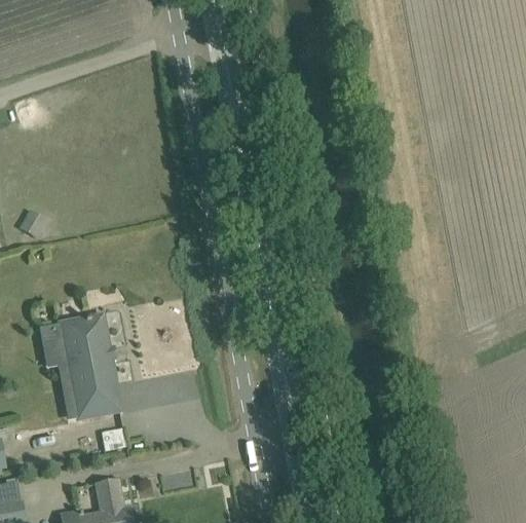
[(28,210),(19,229),(38,237),(46,218),(28,210)]
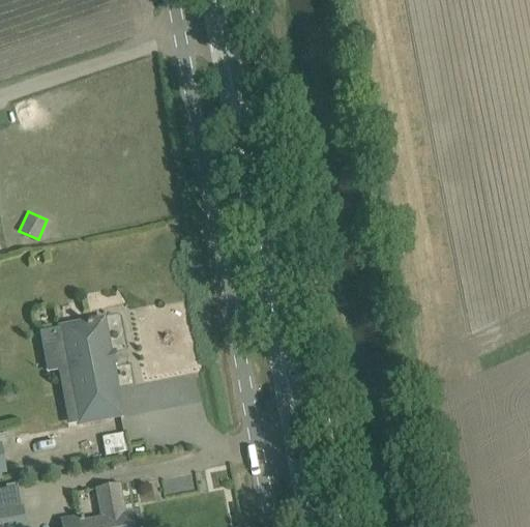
[(120,415),(121,415),(102,319),(60,327),(79,422),(120,415)]
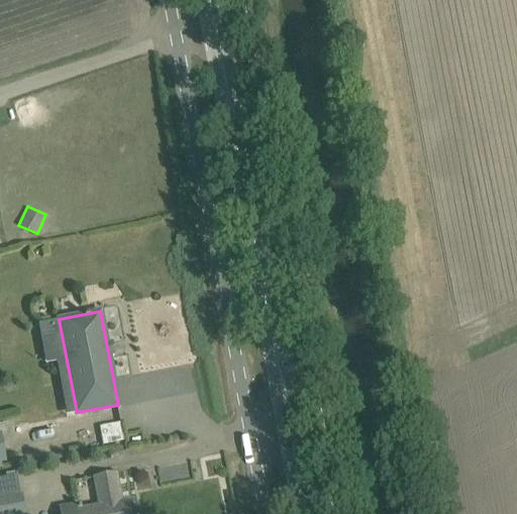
[(100,423),(102,441),(122,440),(121,422),(100,423)]
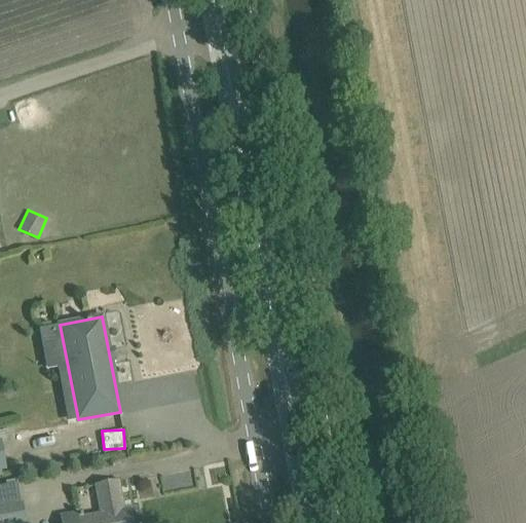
[(0,485),(0,522),(25,522),(17,482),(0,485)]
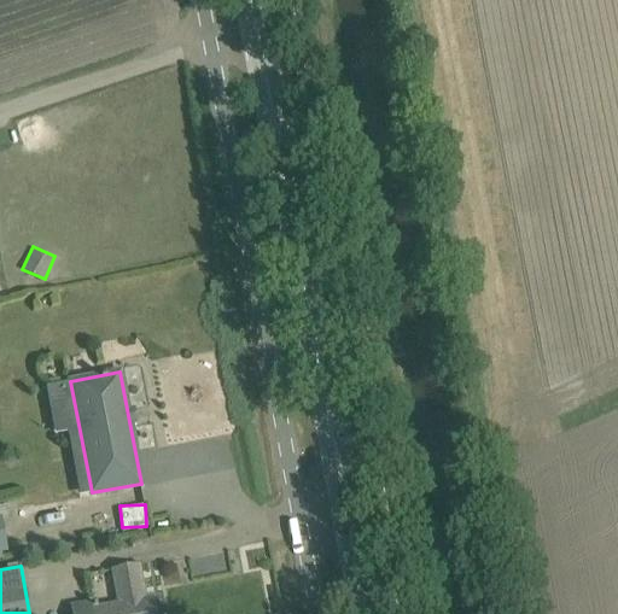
[(118,603),(97,607),(97,601),(71,606),(73,613),(153,613),(151,597),(144,598),(138,566),(112,569),(118,603)]
